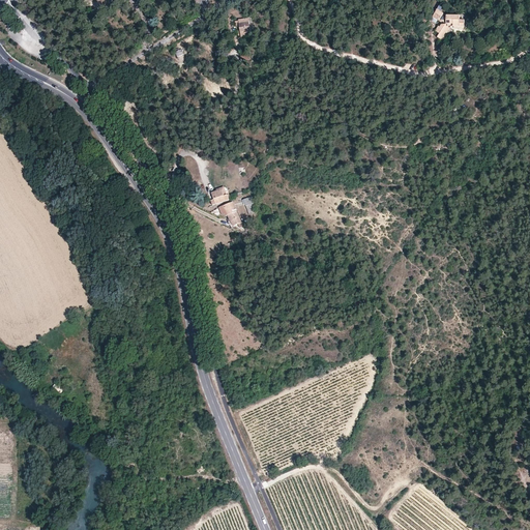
[(438,9),(435,16),(433,18),(439,21),(443,13),(438,9)]
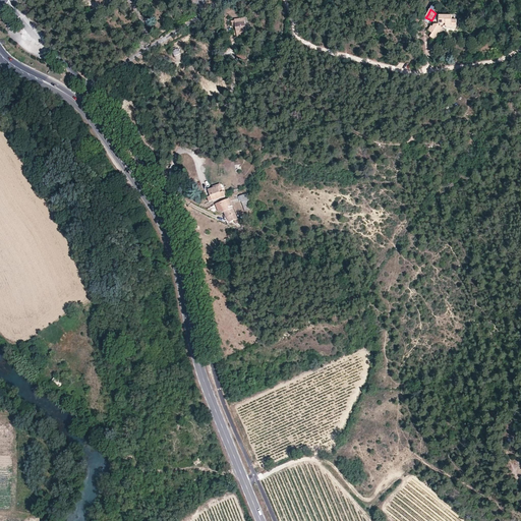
[(452,19),(452,15),(440,15),(440,24),(435,24),(432,26),(431,26),(428,31),(431,34),(430,37),(436,40),(444,26),(446,25),(446,26),(452,26),(452,32),(456,32),(457,20),(452,19)]
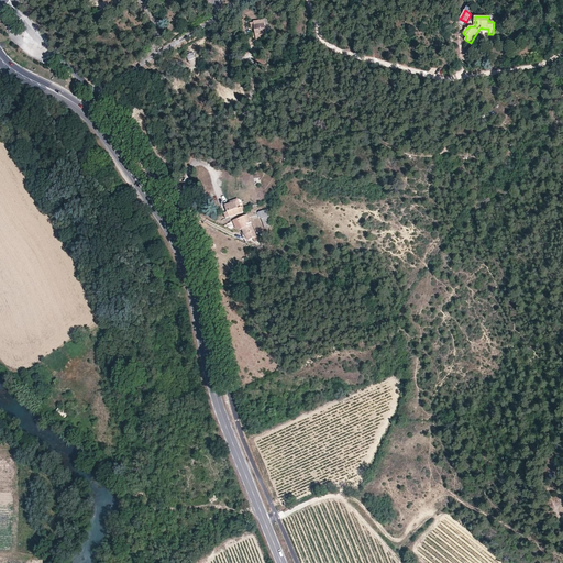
[(254,21),(254,22),(255,29),(257,40),(267,37),(264,20),(254,21)]
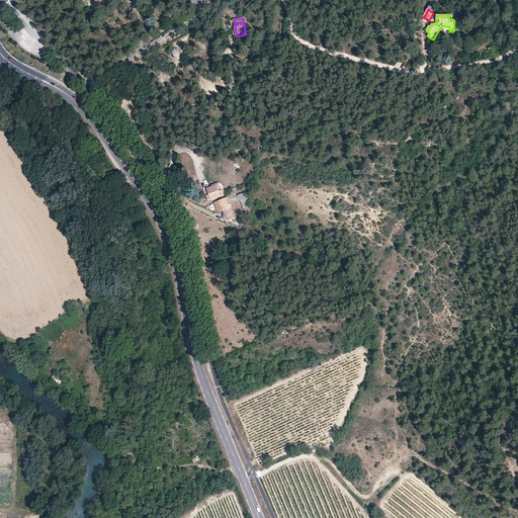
[(174,58),(180,55),(178,49),(171,51),(174,58)]
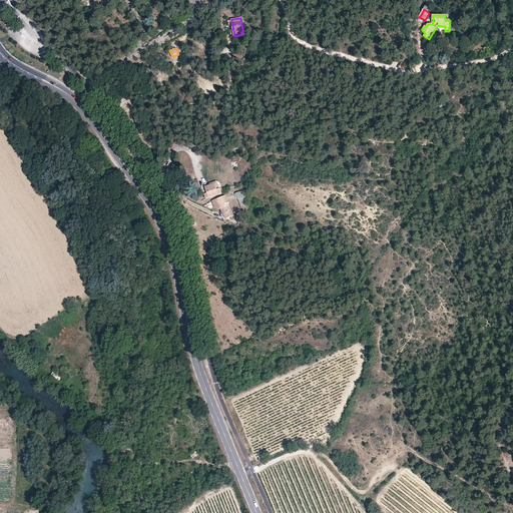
[(216,190),(214,184),(210,186),(205,188),(207,194),(209,198),(221,193),(220,189),(218,189),(216,190)]
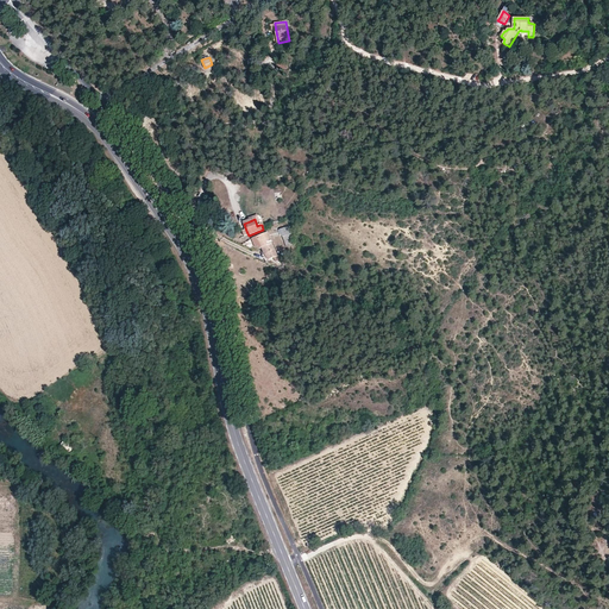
[(293,233),(290,226),(281,230),(283,237),(293,233)]
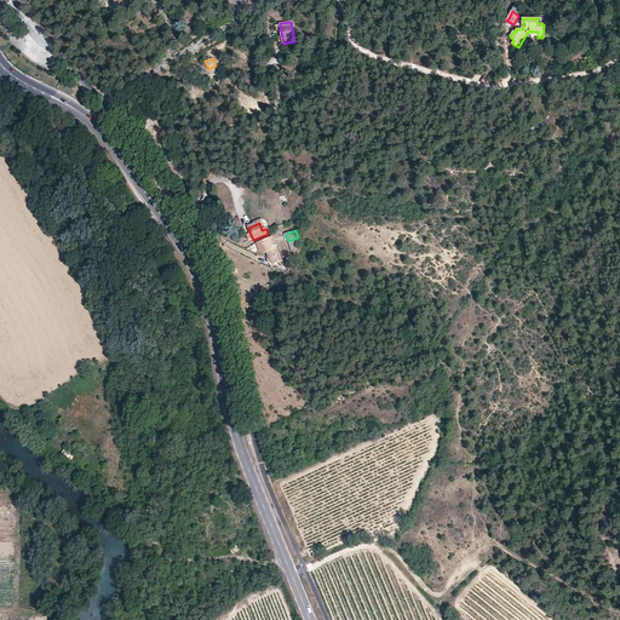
[(283,260),(273,236),(262,241),(267,252),(269,258),(274,265),(281,262),(283,260)]
